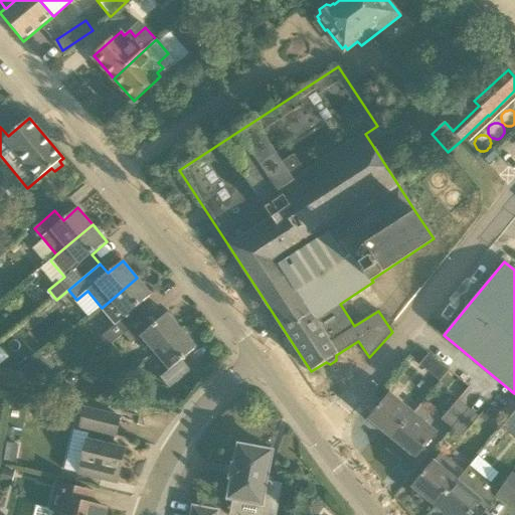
[(152,295),(137,278),(102,308),(124,334),(145,317),(137,307),(152,295)]
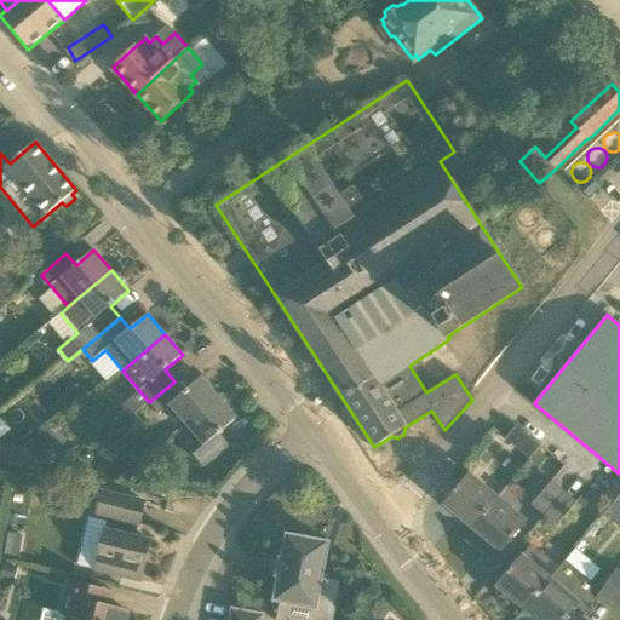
[(170,405),(187,425),(219,399),(201,378),(184,392),(174,382),(149,402),(159,414),(170,405)]
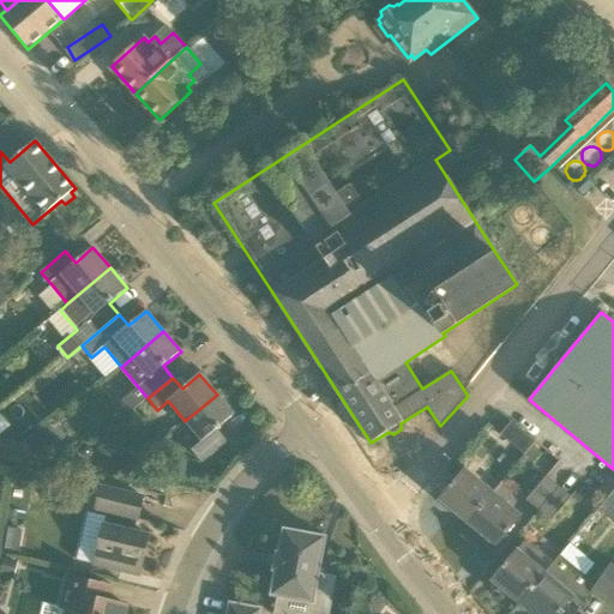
[(234,415),(217,395),(185,421),(202,441),(192,450),(202,462),(227,440),(217,429),(234,415)]
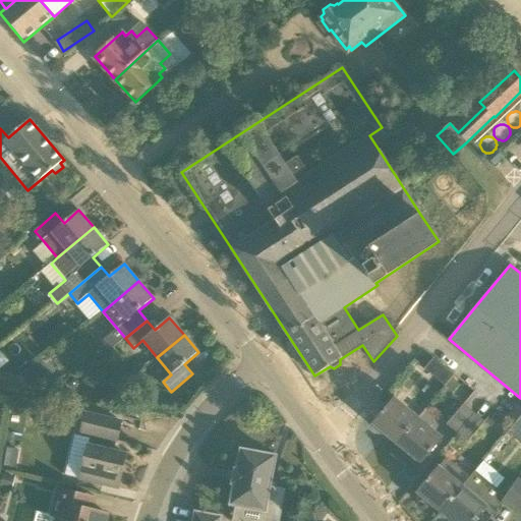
[(433,358),(424,369),(445,386),(454,374),(433,358)]
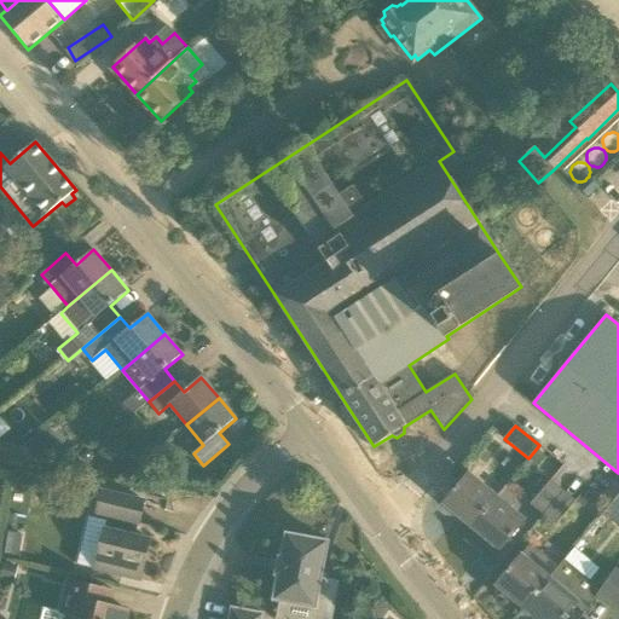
[(41,431),(15,453),(41,458),(55,446),(41,431)]
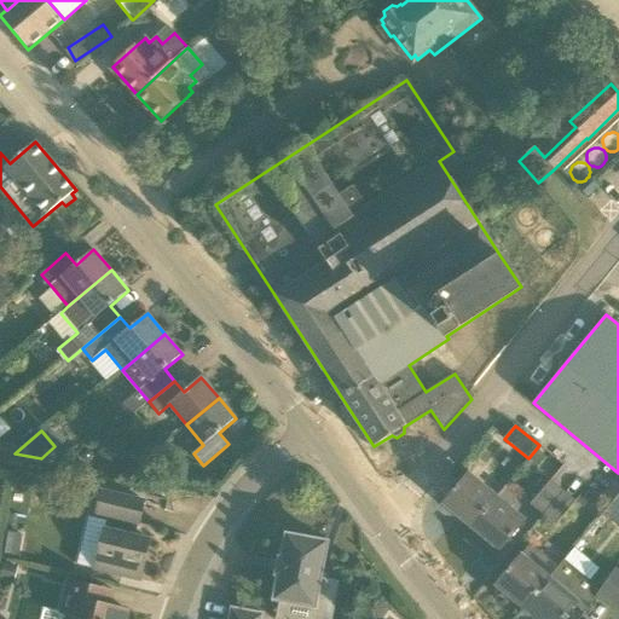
[(470,526),(496,497),(468,474),(444,504),(470,526)]
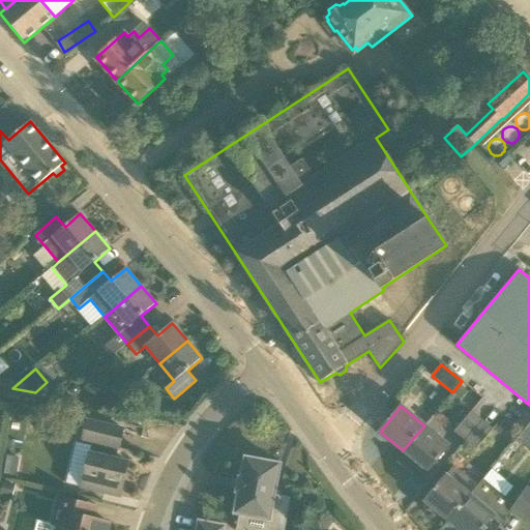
[(464,440),(481,419),(471,411),(454,432),(464,440)]
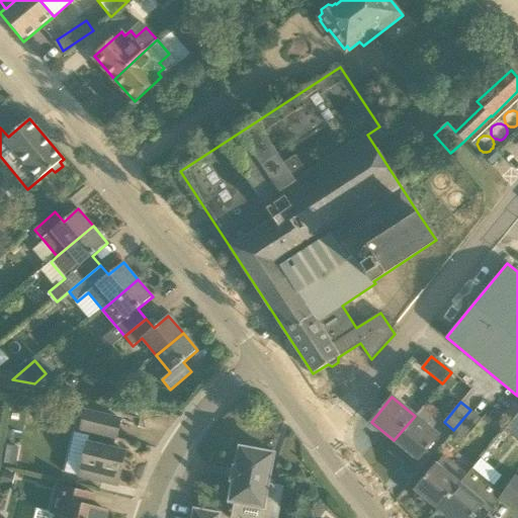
[(470,410),(453,430),(464,439),(482,419),(470,410)]
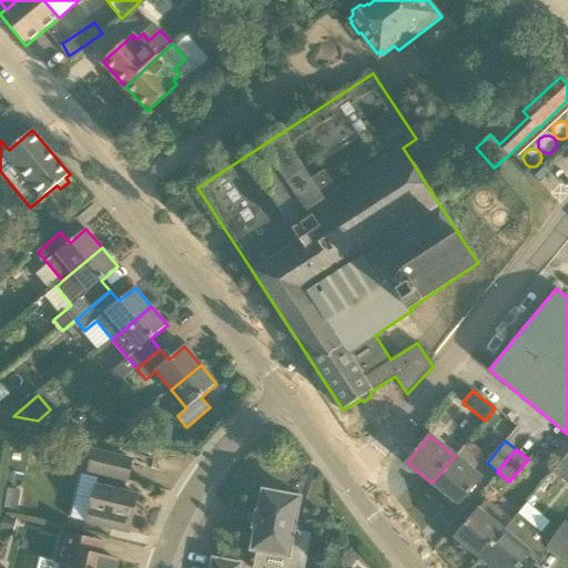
[(124,493),(132,460),(94,450),(89,473),(100,475),(98,486),(97,486),(88,523),(129,533),(138,496),(124,493)]
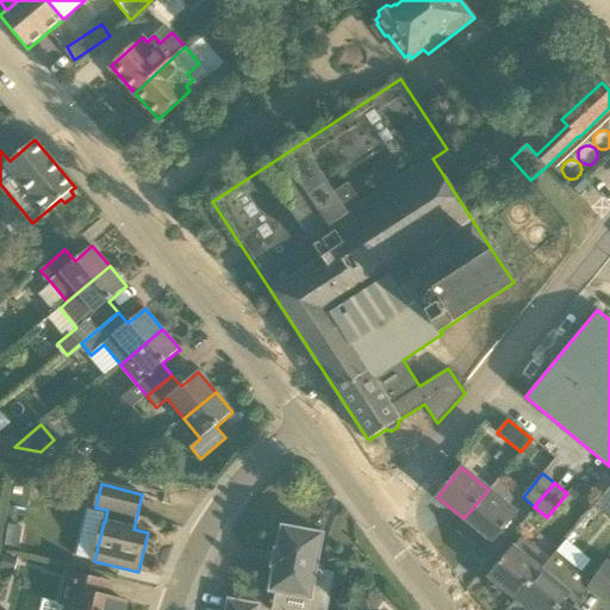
[(609,487),(597,503),(609,515),(609,487)]
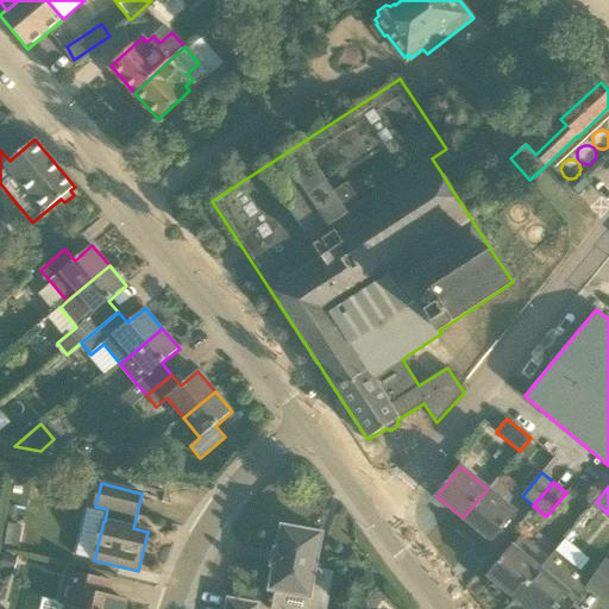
[(488,489),(463,518),(491,541),(516,513),(488,489)]
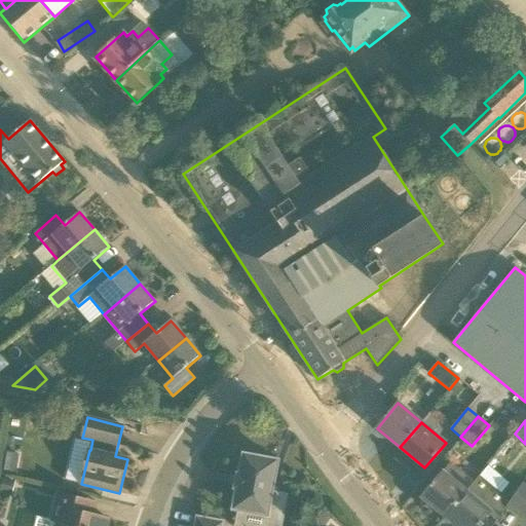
[(271,492),(273,482),(276,461),(245,455),(240,476),(238,475),(235,488),(238,489),(234,509),(264,515),(262,525),(280,525),(287,495),(271,492)]
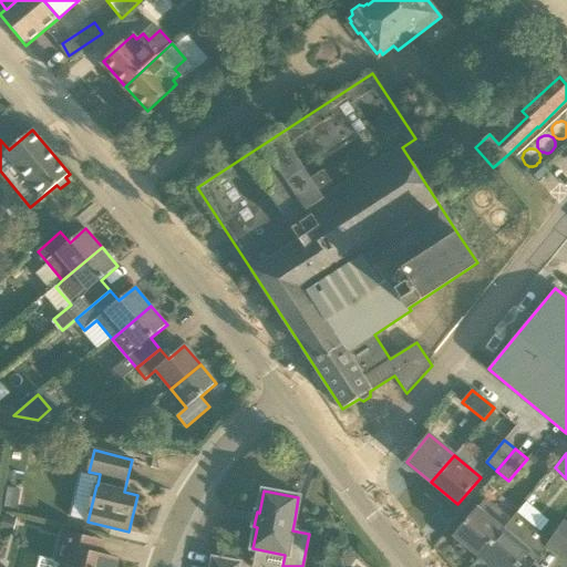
[(480,557),(511,519),(485,498),(454,536),(480,557)]
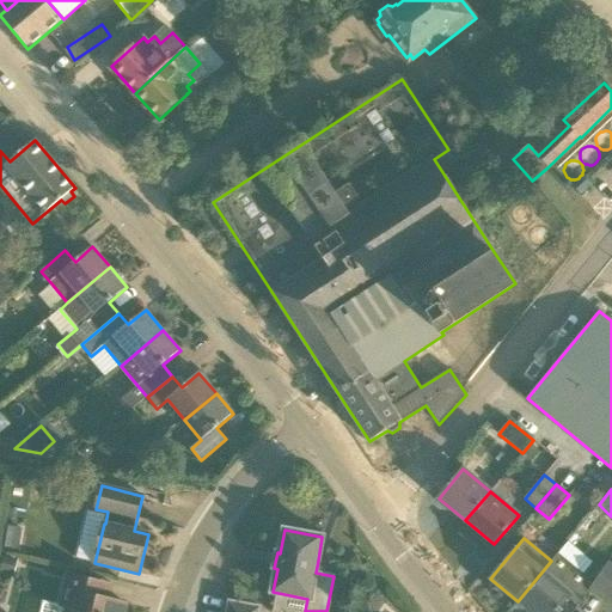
[(556,611),(569,598),(576,605),(592,585),(557,555),(551,561),(518,601),(531,611),(556,611)]
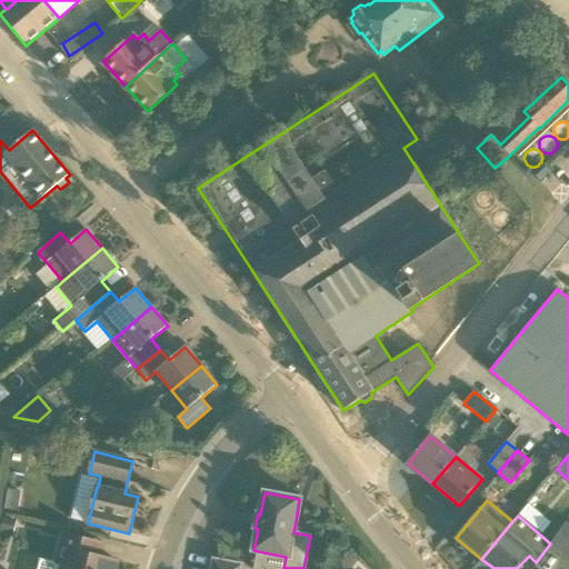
[(568,523),(566,522),(558,535),(547,550),(568,563),(568,523)]
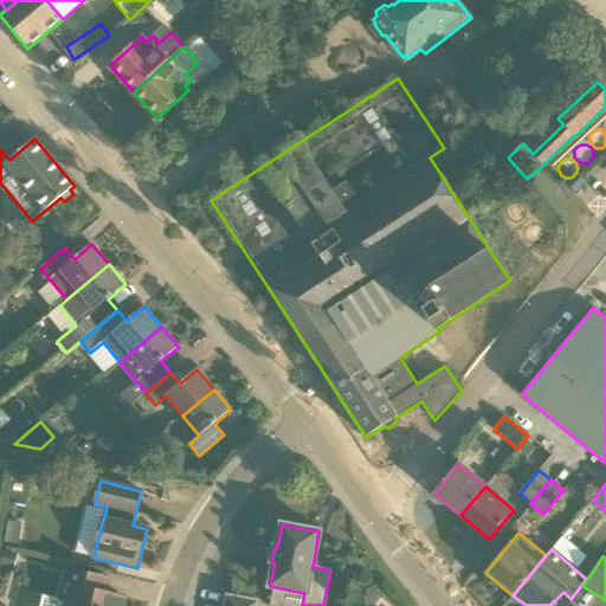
[(60,600),(64,600),(63,605),(122,605),(124,598),(107,593),(110,578),(68,567),(60,600)]
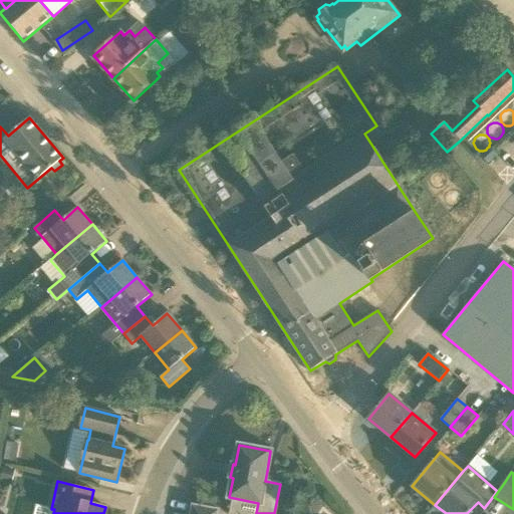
[(191,513),(217,513),(219,510),(193,505),(191,513)]
